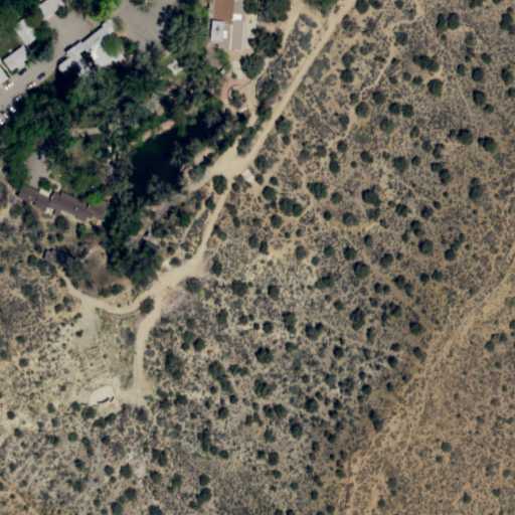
[(65,0),(40,19),(32,8),(42,0),(65,0)]
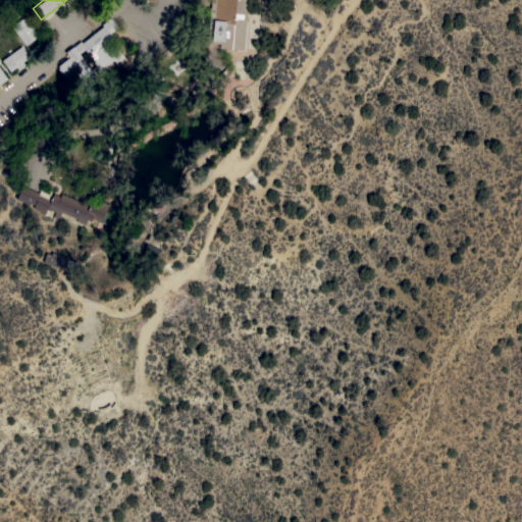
[(246,0),(246,17),(248,18),(245,51),(237,50),(237,49),(219,47),(219,43),(207,42),(210,0),(246,0)]
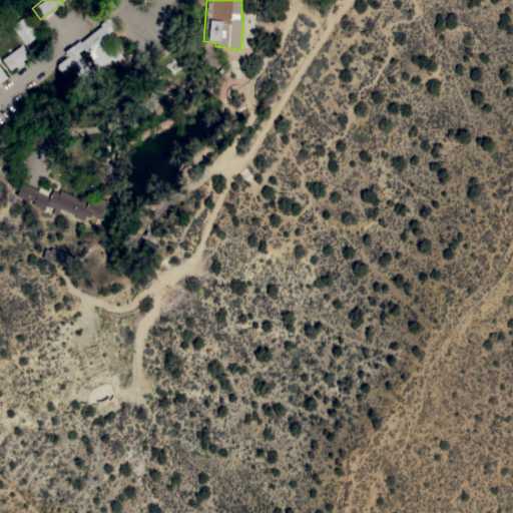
[(22,16),(37,35),(25,44),(11,25),(22,16)]
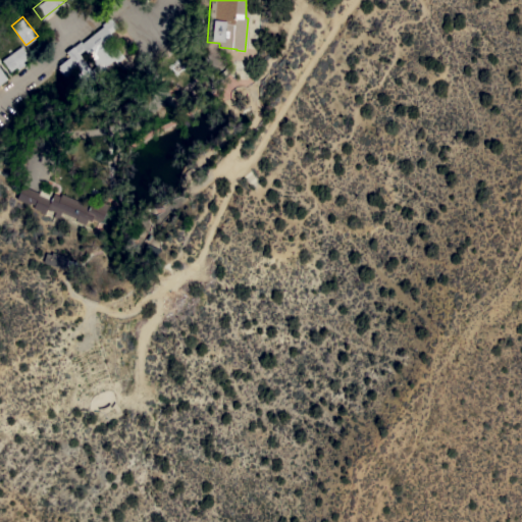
[(102,25),(101,23),(110,16),(118,27),(110,33),(114,38),(109,42),(113,47),(115,45),(124,56),(116,62),(113,59),(104,66),(105,67),(96,74),(97,76),(90,83),(88,80),(84,83),(76,73),(81,71),(77,67),(66,75),(65,74),(63,75),(57,68),(59,66),(58,65),(69,57),(65,52),(81,40),(82,42),(102,25)]
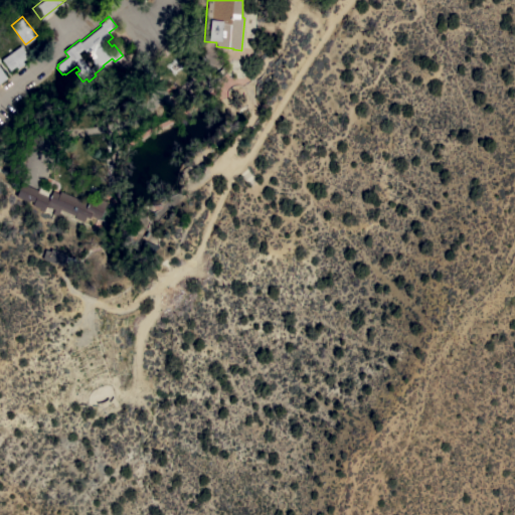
[(20,45),(28,56),(22,60),(24,62),(17,68),(15,65),(9,70),(1,59),(20,45)]
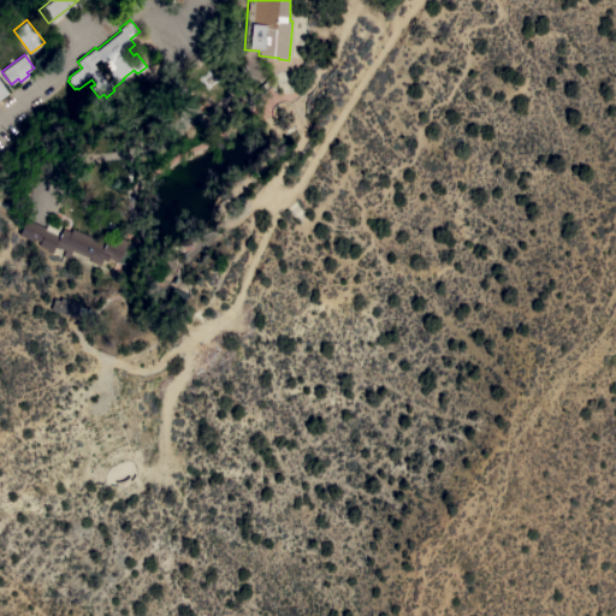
[(48,220),(60,226),(58,232),(60,234),(63,227),(70,231),(72,227),(105,242),(106,238),(113,241),(116,235),(128,241),(118,262),(108,258),(107,261),(102,259),(100,265),(89,260),(90,258),(72,250),(69,258),(63,255),(65,250),(55,246),(53,252),(39,244),(40,241),(35,238),(34,241),(19,234),(27,218),(46,226),(48,220)]
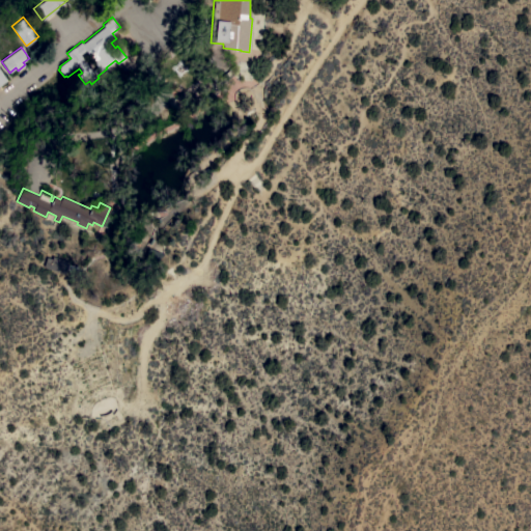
[(152,266),(143,260),(148,247),(164,254),(152,266)]
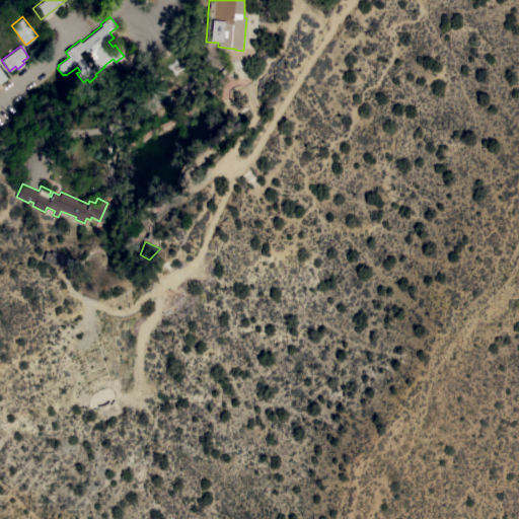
[(45,250),(51,252),(51,249),(67,255),(63,268),(42,261),(45,250)]
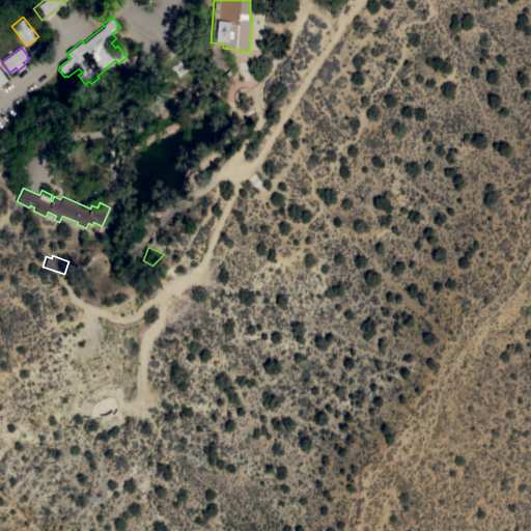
All buildings are outlined.
